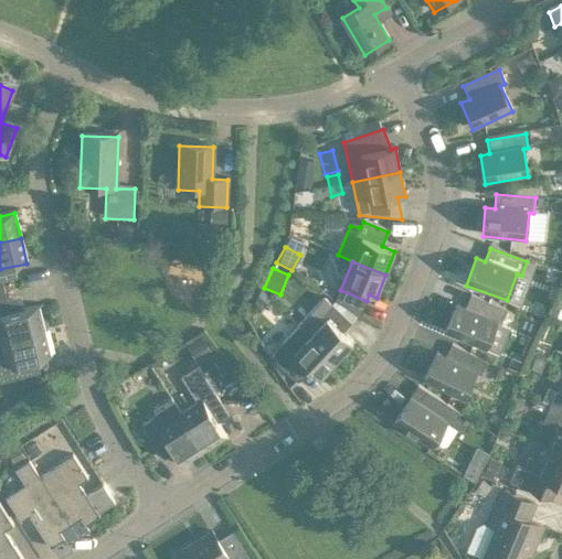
[(262,291),(255,304),(262,310),(272,301),(262,291)]
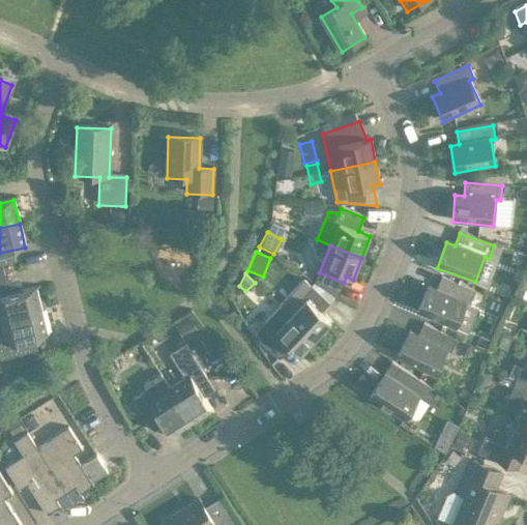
[(442,279),(436,291),(428,288),(417,313),(456,329),(465,304),(470,307),(475,293),(442,279)]
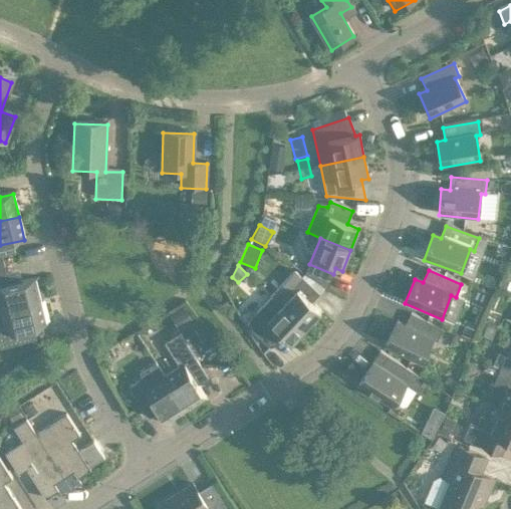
[(272,297),(282,307),(305,329),(320,313),(311,304),(319,295),(302,279),(301,279),(295,273),(272,297)]
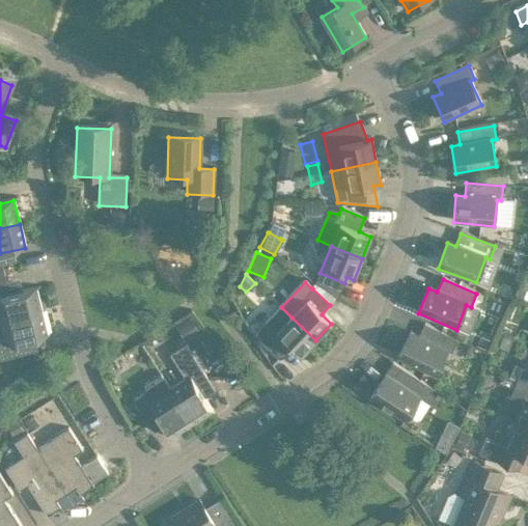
[(1,285),(0,284),(0,315),(2,323),(42,313),(35,289),(9,296),(6,283),(1,285)]
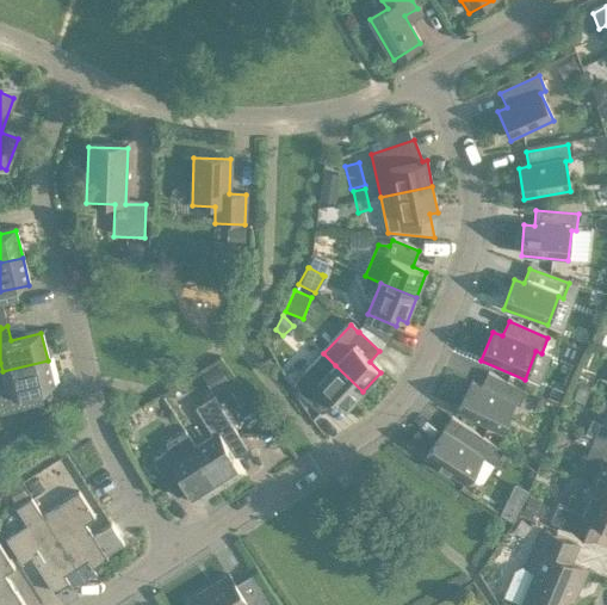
[(363,391),(335,365),(323,353),(295,384),(303,399),(320,414),(333,400),(345,411),(363,391)]
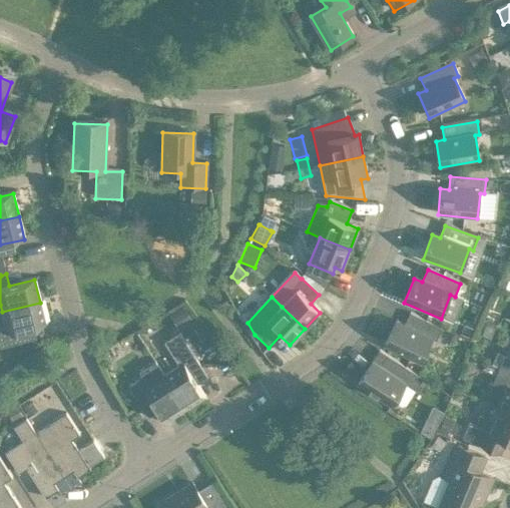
[(40,303),(2,312),(6,330),(0,331),(0,347),(1,350),(15,346),(12,334),(46,326),(40,303)]
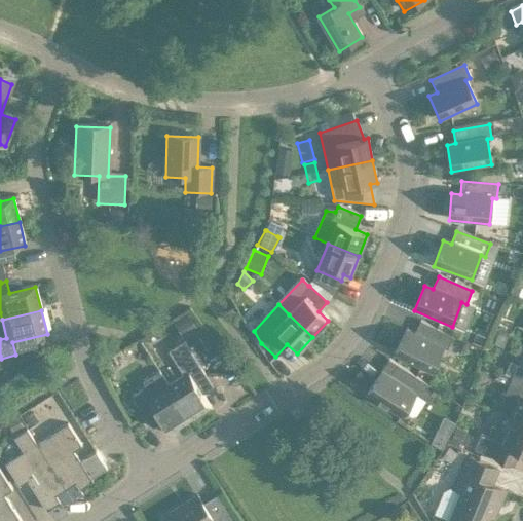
[(188,315),(178,323),(187,337),(197,330),(188,315)]
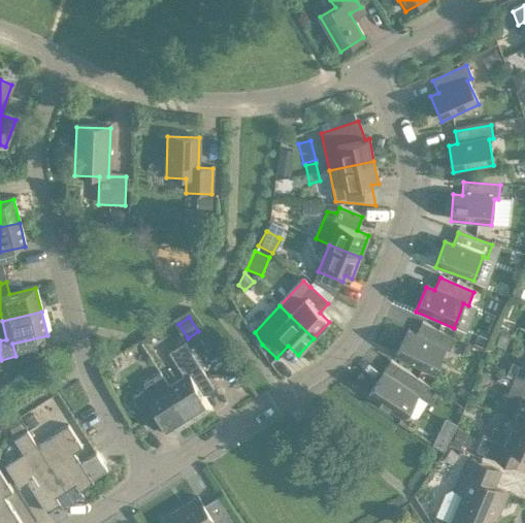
[(416,336),(407,332),(396,357),(432,374),(445,351),(449,353),(455,340),(422,324),(416,336)]
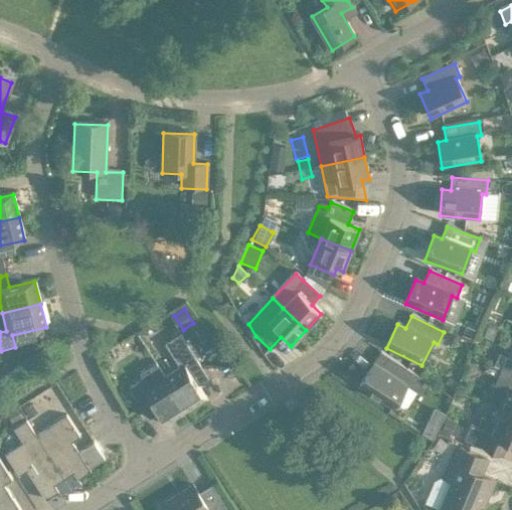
[(164,378),(186,412),(206,400),(187,370),(197,363),(180,335),(164,345),(179,368),(164,378)]
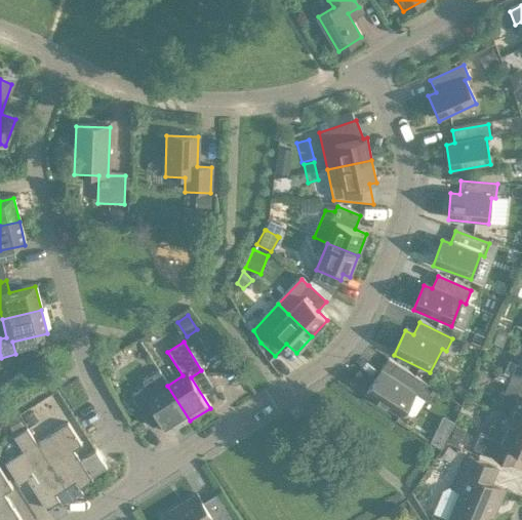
[(366,395),(400,416),(403,412),(411,417),(415,416),(425,401),(427,403),(435,391),(389,360),(366,395)]
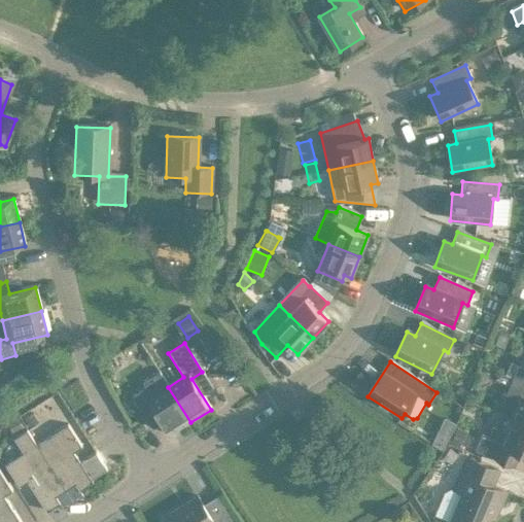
[(513,380),(523,384),(523,361),(520,369),(518,368),(513,380)]
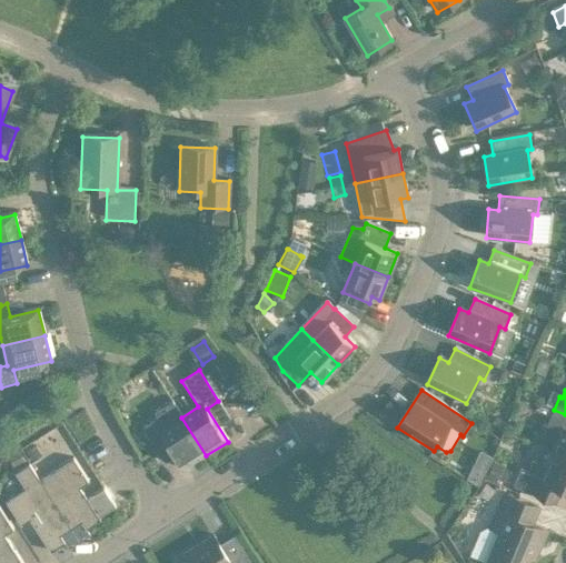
[(555,409),(559,396),(552,393),(546,405),(554,410),(555,409)]
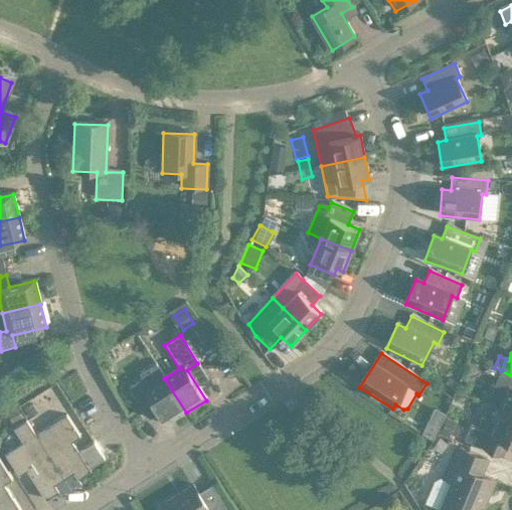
[(186,412),(164,378),(156,364),(140,375),(143,380),(128,389),(136,401),(147,395),(166,426),(186,412)]
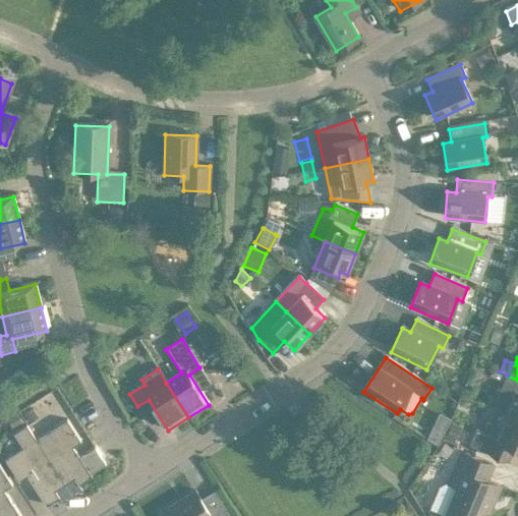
[(506,416),(517,420),(517,380),(507,376),(498,398),(512,403),(506,416)]
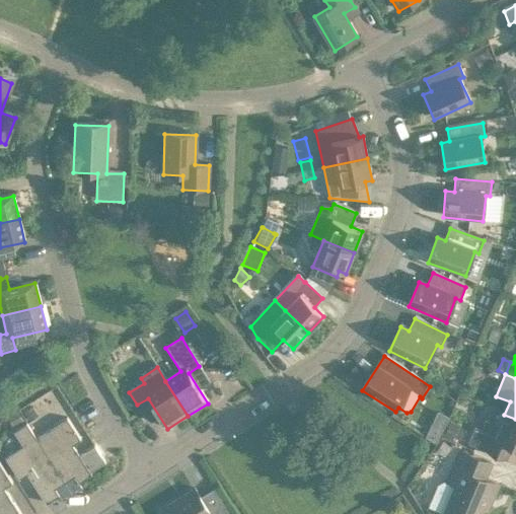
[(515,419),(504,415),(499,428),(484,422),(480,431),(473,428),(466,445),(506,461),(512,445),(515,447),(515,419)]
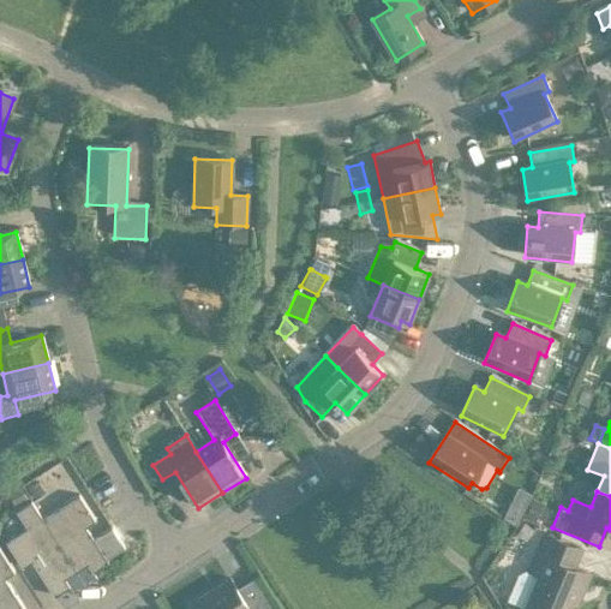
[(79,497),(43,520),(77,573),(88,566),(94,574),(108,565),(107,561),(125,549),(112,530),(94,541),(89,535),(87,536),(84,531),(96,523),(79,497)]
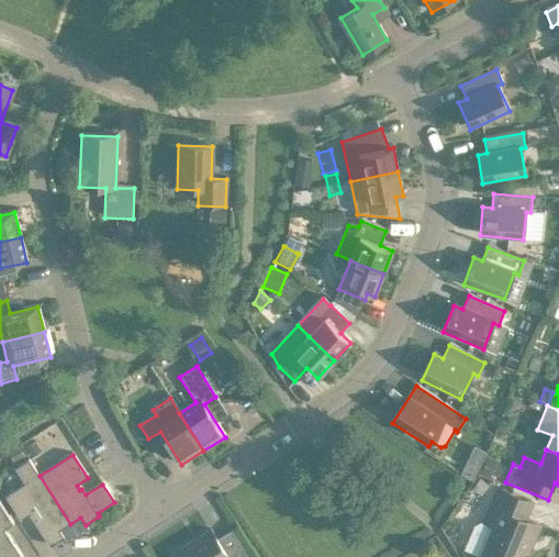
[(59,532),(70,524),(40,476),(38,476),(29,460),(15,469),(25,485),(6,498),(21,521),(32,514),(34,519),(32,520),(49,547),(64,538),(59,532)]
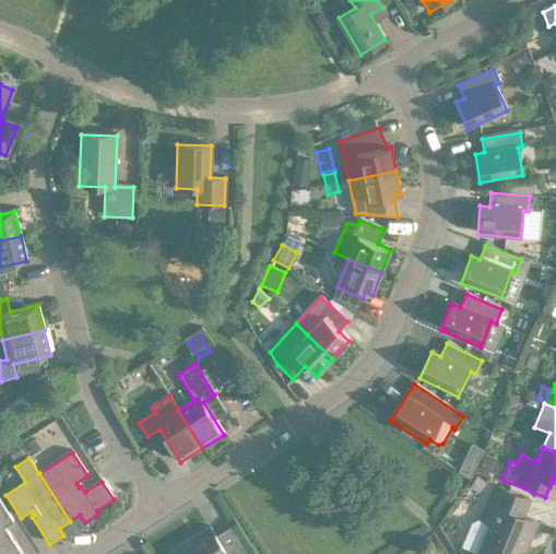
[(536,522),(522,517),(529,501),(500,488),(486,522),(491,525),(478,553),(519,553),(525,539),(529,540),(536,522)]
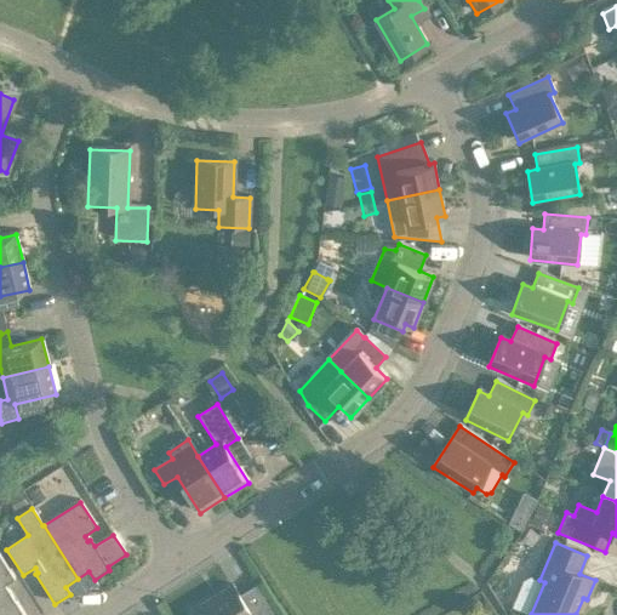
[(23,614),(9,592),(6,593),(3,588),(15,580),(0,557),(0,614),(23,614)]
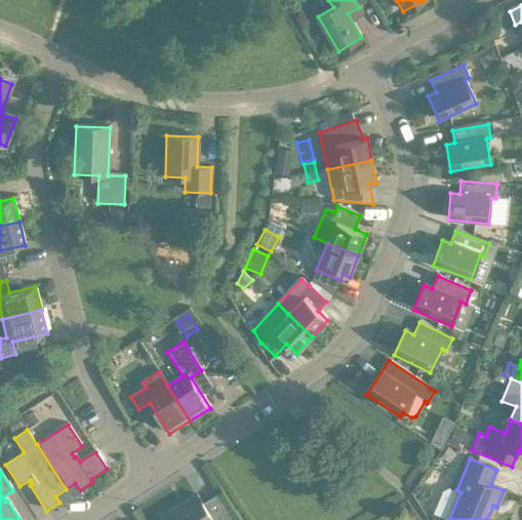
[(161,519),(232,519),(217,497),(203,507),(197,496),(161,519)]
